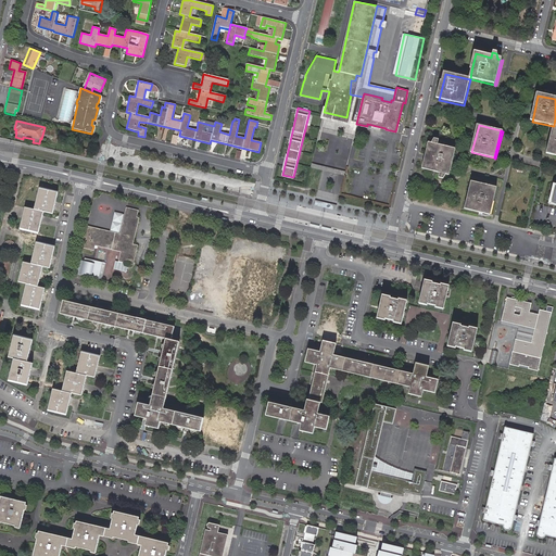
[(449,174),(455,149),(439,143),(440,139),(433,138),(432,142),(431,141),(425,168),(440,173),(439,177),(443,178),(446,174),(449,174)]
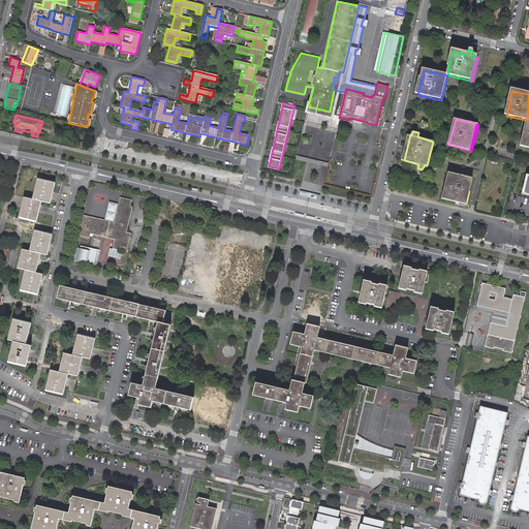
[(330,159),(298,152),(297,156),(329,163),(330,159)]
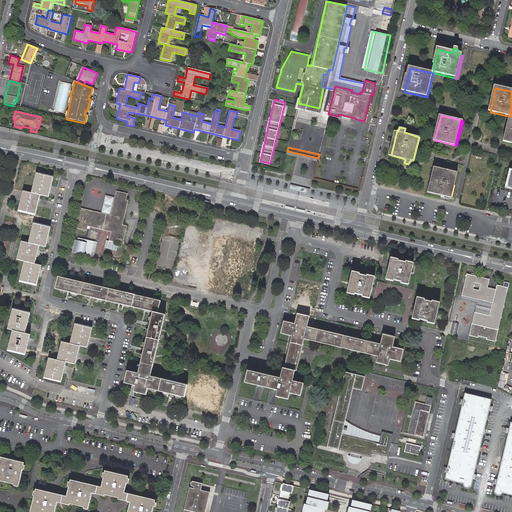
[(456,173),(435,168),(429,192),(450,198),(456,173)]
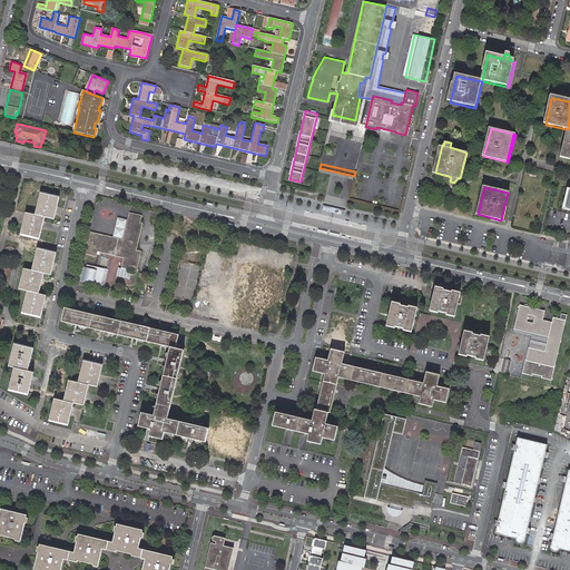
[(39,239),(41,228),(43,218),(52,220),(56,207),(58,198),(39,194),(37,203),(33,216),(25,214),(21,228),(19,235),(39,239)]
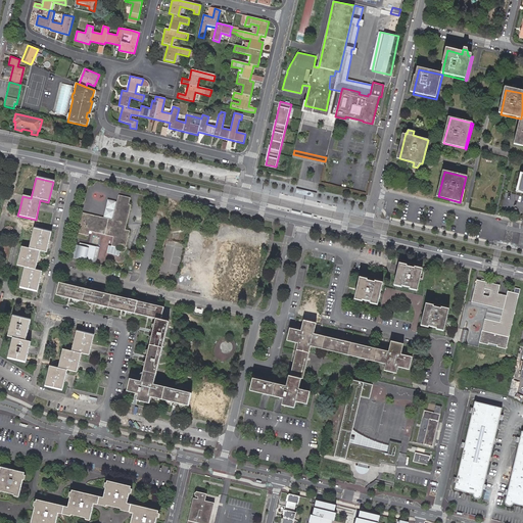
[(317,193),(297,189),(296,193),(316,198),(317,193)]
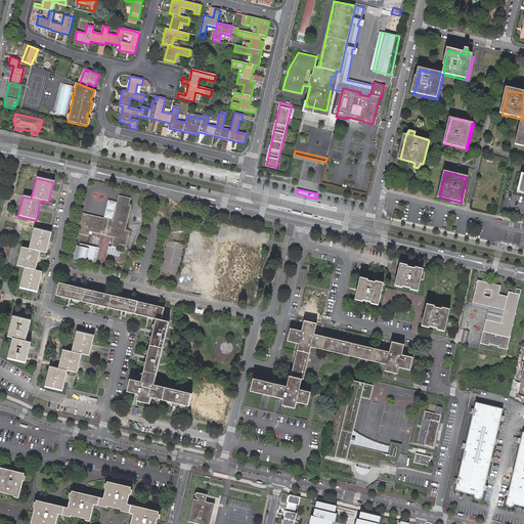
[(112,248),(125,251),(130,233),(125,231),(132,206),(129,206),(131,199),(120,195),(113,221),(82,213),(77,234),(89,237),(90,232),(114,238),(112,248)]
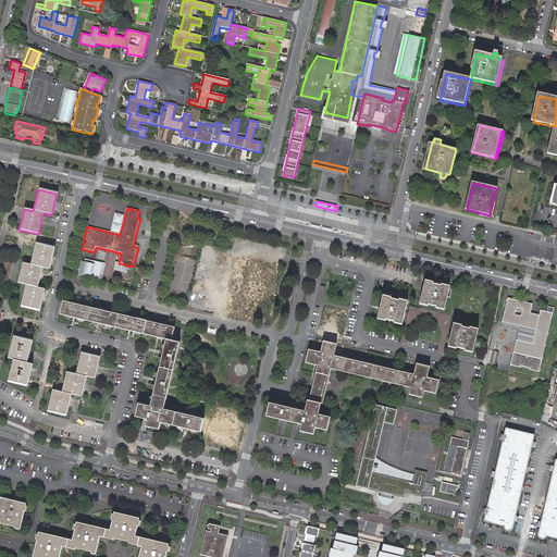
[(124,215),(115,213),(113,222),(111,232),(120,234),(124,215)]
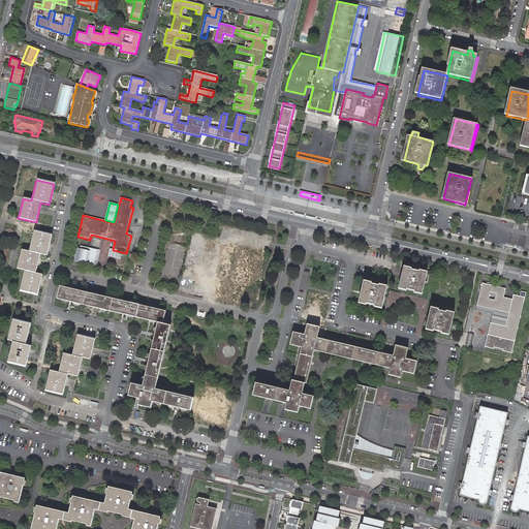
[(34,230),(33,231),(29,251),(22,249),(18,269),(25,271),(20,290),(37,296),(42,275),(36,273),(40,254),(47,255),(52,235),(38,231),(34,230)]
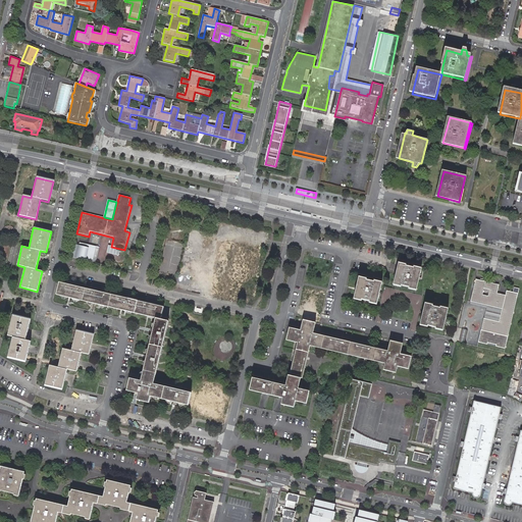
[(175,277),(184,244),(165,240),(158,273),(175,277)]
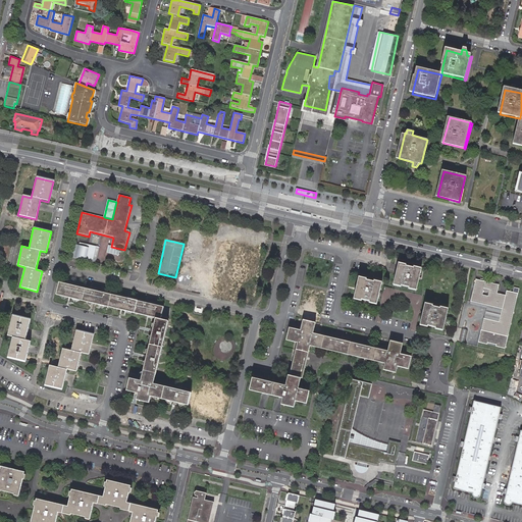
[(77,245),(71,244),(68,258),(95,263),(98,247),(77,243),(77,245)]
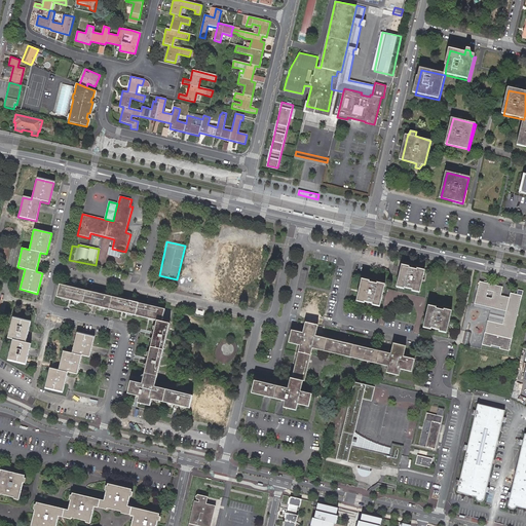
[(222,290),(269,299),(276,261),(224,251),(216,292),(221,293),(222,290)]
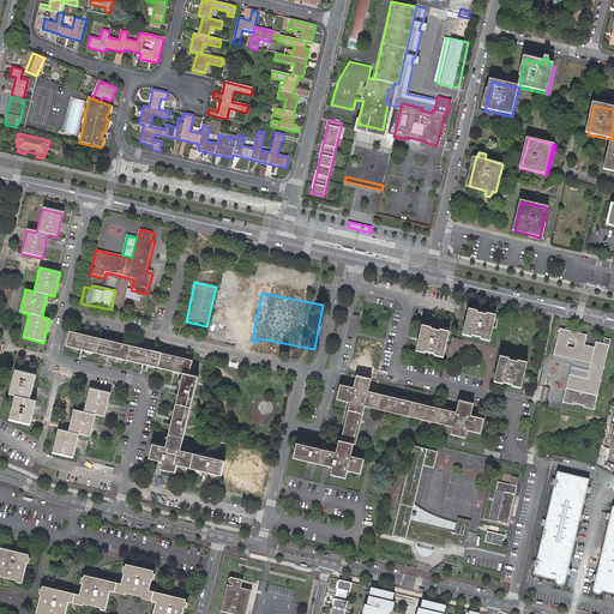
[(479,312),(469,309),(463,336),(473,338),(473,336),(481,338),(481,339),(489,342),(495,315),(487,313),(487,315),(479,313),(479,312)]
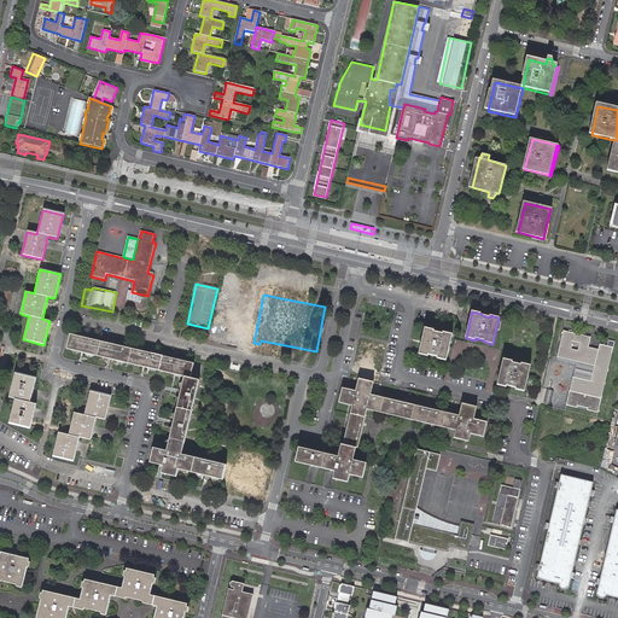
[(435,331),(425,328),(419,355),(429,357),(429,356),(437,357),(437,360),(447,361),(453,334),(443,333),(443,334),(433,332),(435,331)]
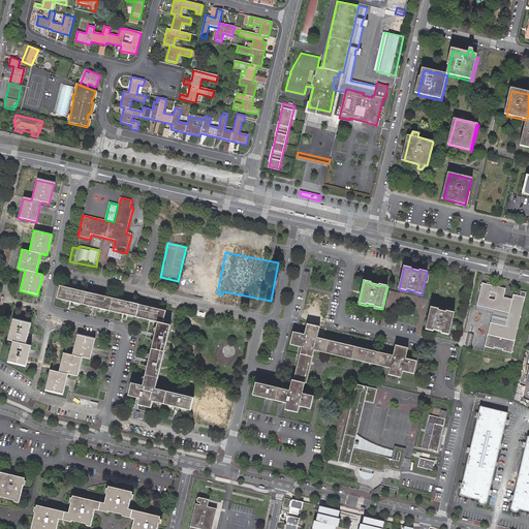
[(505,288),(481,283),(476,306),(508,313),(505,328),(491,323),(485,347),(511,353),(525,298),(512,294),(511,299),(503,297),(505,288)]
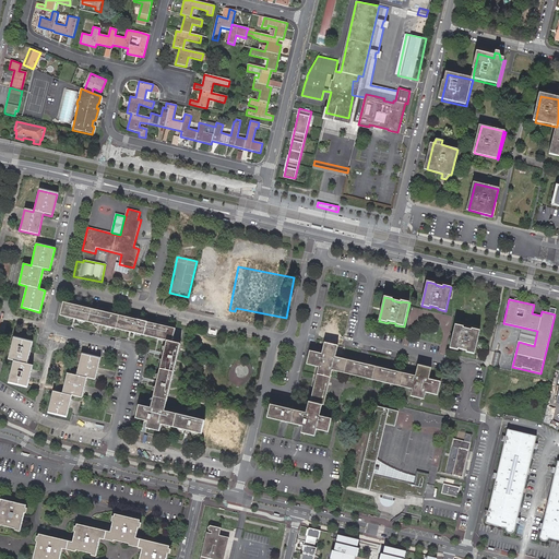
[(61,316),(167,342),(151,407),(140,405),(137,418),(147,421),(146,428),(159,431),(162,425),(201,435),(204,420),(165,412),(181,344),(174,343),(177,329),(64,301),(61,316)]
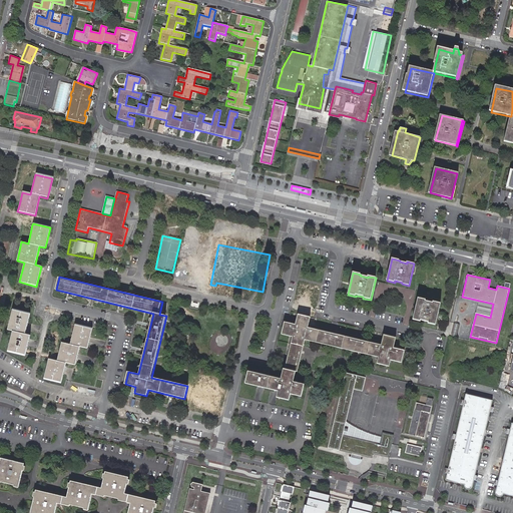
[(247,371),(244,384),(279,392),(278,398),(291,401),(292,395),(301,397),(304,385),(294,382),(296,372),(297,372),(305,341),(379,359),(377,365),(390,368),(391,362),(402,364),(405,352),(394,349),(397,339),(384,336),(382,346),(308,328),(317,293),(305,290),(296,326),(285,323),(282,335),(293,338),(286,369),(284,369),(281,379),(247,371)]
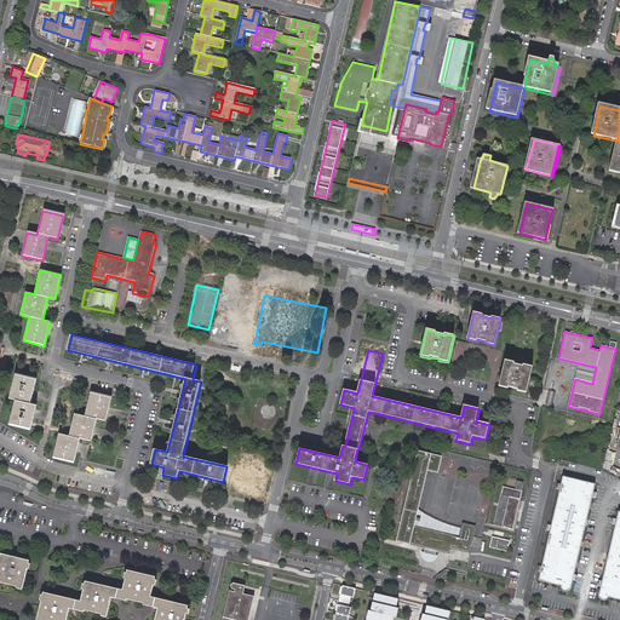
[(514,362),(505,360),(499,386),(507,389),(509,388),(517,390),(517,391),(526,392),(532,367),(523,365),(522,366),(514,363),(514,362)]
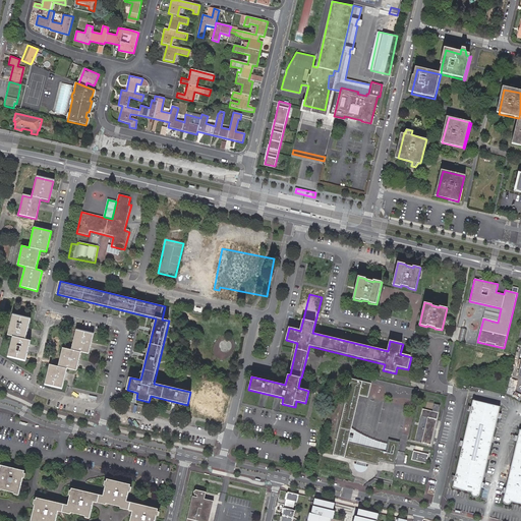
[(31,319),(13,314),(9,335),(14,336),(9,357),(26,360),(31,340),(25,339),(31,319)]
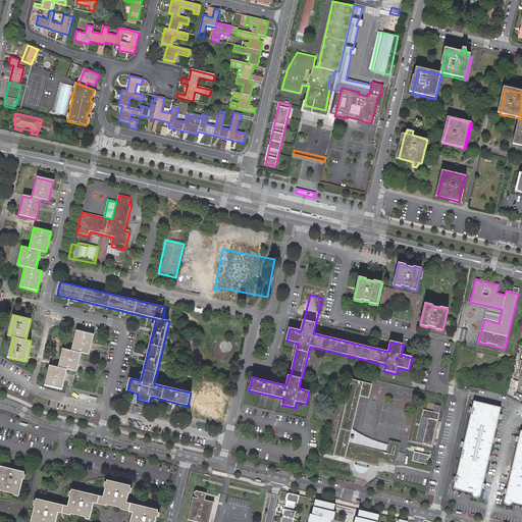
[(90,354),(94,333),(76,329),(71,350),(64,348),(59,366),(50,364),(46,384),(62,388),(67,368),(76,370),(82,352),(90,354)]
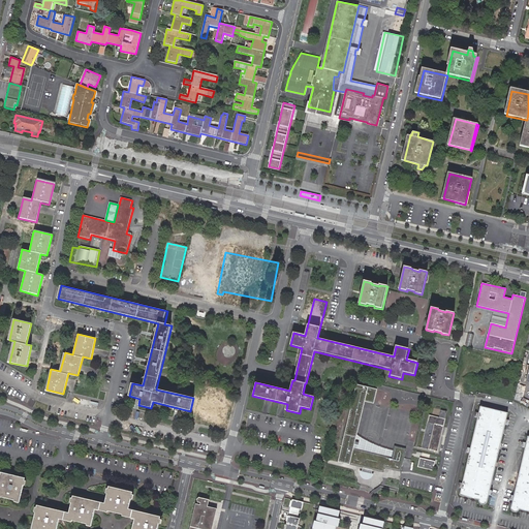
[(384,468),(389,469),(400,472),(405,449),(394,446),(391,458),(353,448),(365,402),(373,404),(376,390),(355,384),(338,462),(363,468),(372,470),(383,473),(384,468)]
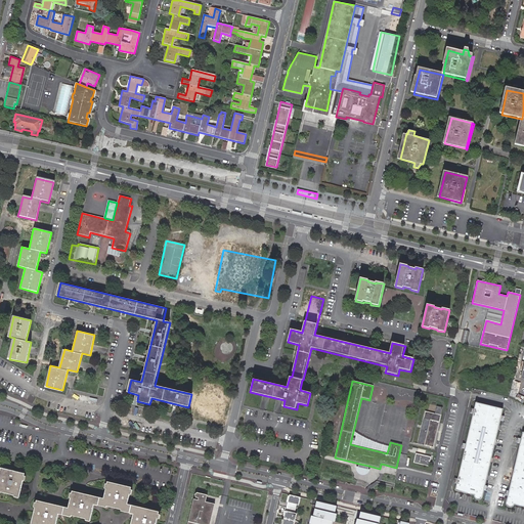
[(504,409),(504,408),(477,402),(476,403),(455,490),(455,491),(475,495),(475,498),(478,500),(481,500),(483,497),(486,482),(483,481),(483,479),(484,477),(485,477),(487,479),(504,409)]
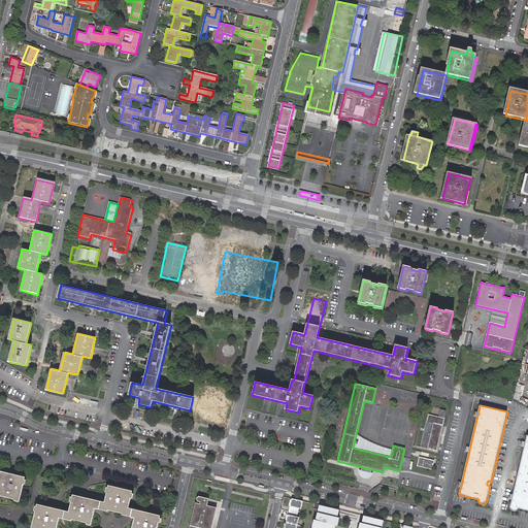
[(435,451),(446,411),(440,409),(437,417),(427,415),(419,447),(435,451)]
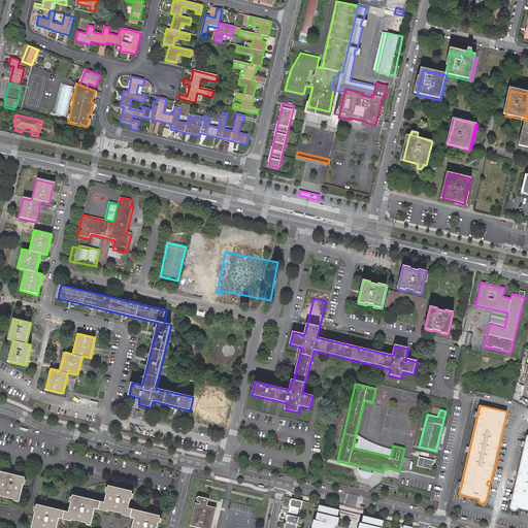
[(519,510),(527,512),(527,437),(526,437),(524,444),(521,457),(520,462),(519,469),(515,486),(512,497),(509,508),(509,509),(510,512),(512,513),(513,513),(514,513),(516,513),(517,510),(517,509),(519,510)]
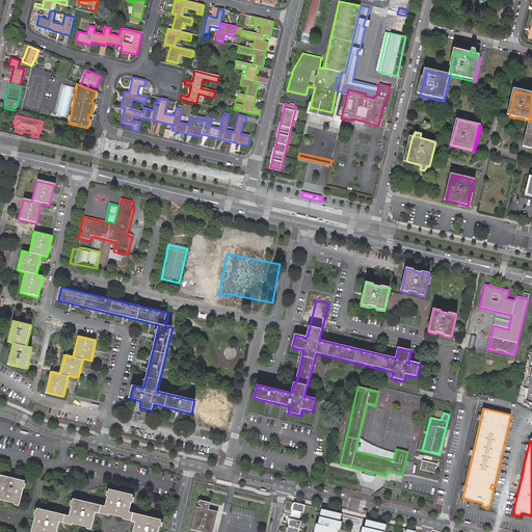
[(436,464),(422,460),(419,470),(434,474),(436,464)]
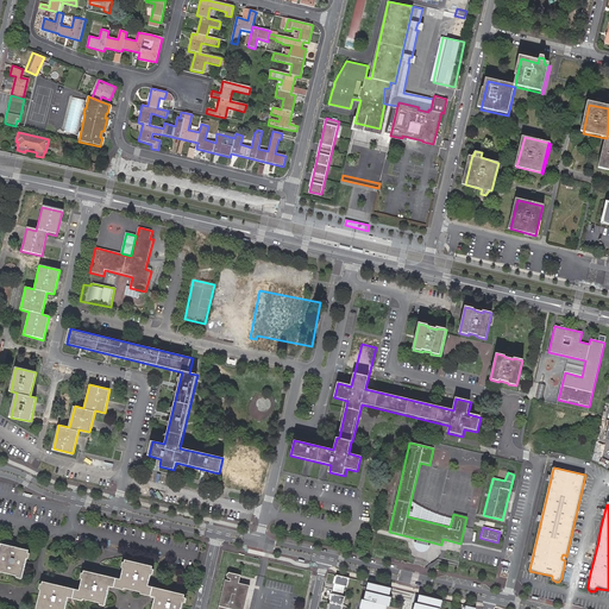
[(428,541),(418,539),(416,542),(414,542),(413,545),(414,547),(415,550),(418,552),(420,553),(422,553),(425,552),(427,551),(429,548),(429,546),(427,546),(428,541)]
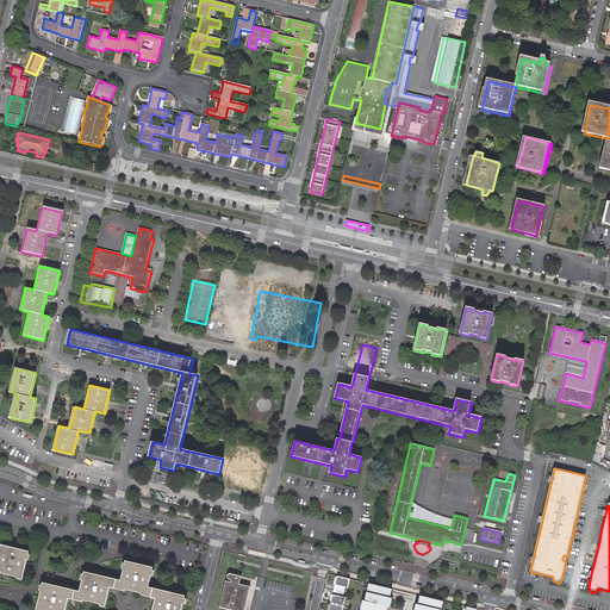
[(0,576),(23,582),(30,552),(1,546),(0,552),(0,576)]
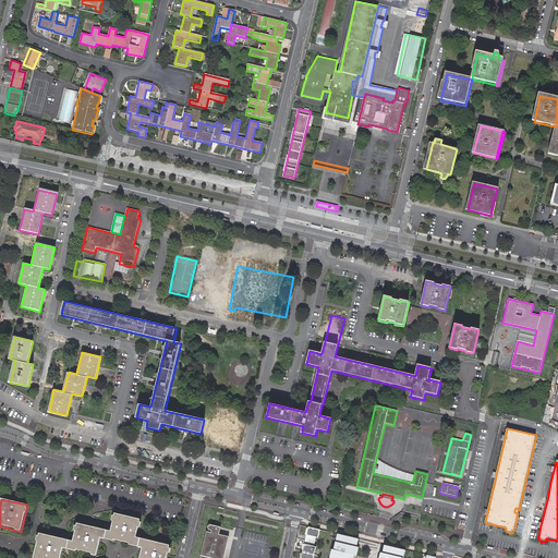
[(167,557),(168,552),(170,547),(135,540),(140,520),(114,513),(111,532),(76,524),(73,541),(39,533),(34,557),(60,557),(62,548),(97,556),(100,540),(143,549),(140,557),(167,557)]
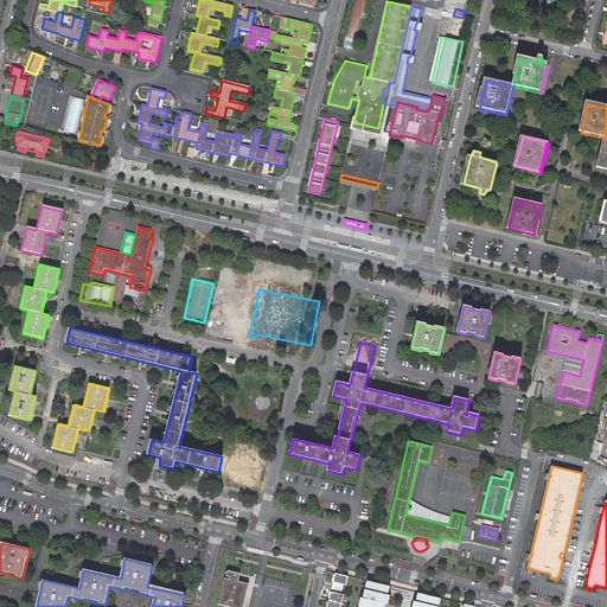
[(224,579),(216,606),(243,606),(249,585),(238,582),(240,574),(228,572),(225,573),(227,576),(230,577),(229,580),(224,579)]
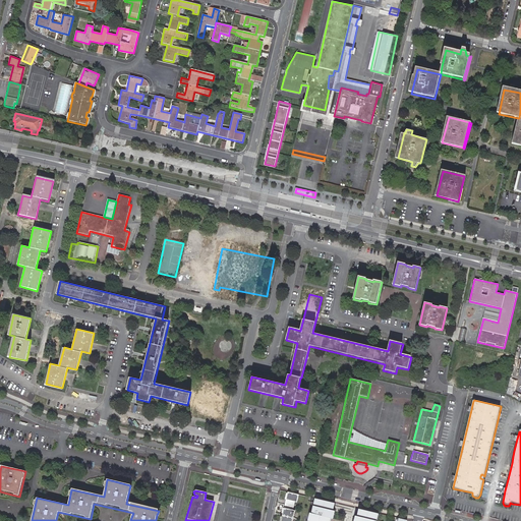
[(297,502),(298,495),(288,493),(285,505),(293,507),(295,502),(297,502)]
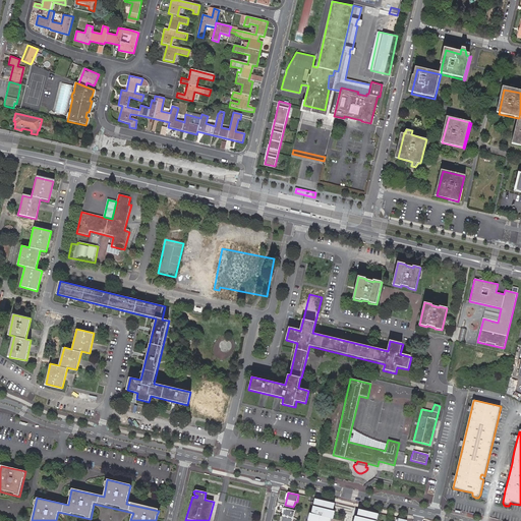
[(335,503),(314,499),(308,520),(330,520),(331,517),(333,510),(335,503)]
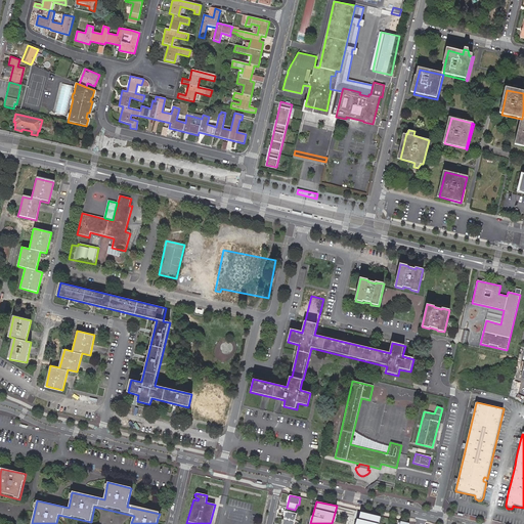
[(295,510),(287,508),(284,518),(295,521),(297,513),(295,513),(295,510)]
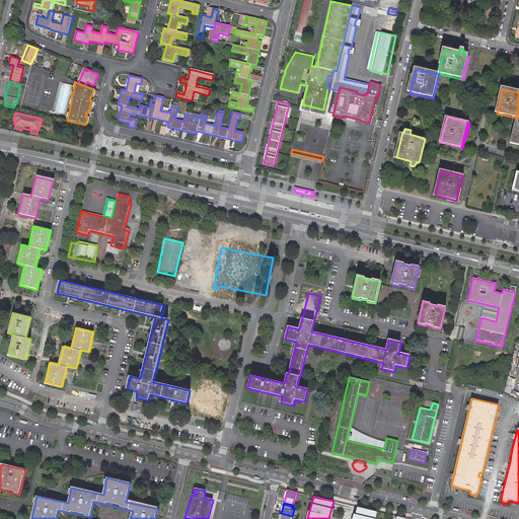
[(374,518),(376,512),(357,507),(356,514),(354,518),(374,518)]
